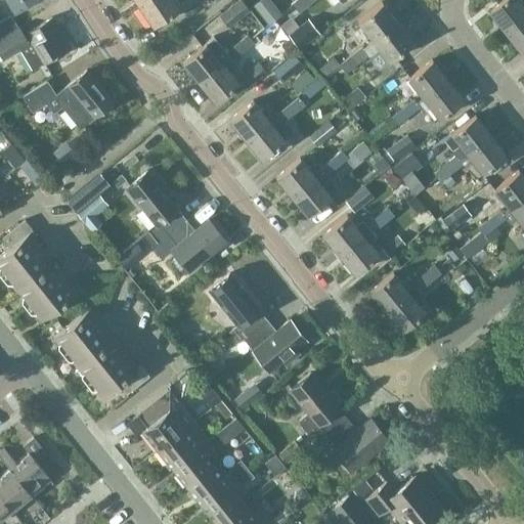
[(4,0),(13,13),(36,0),(4,0)]
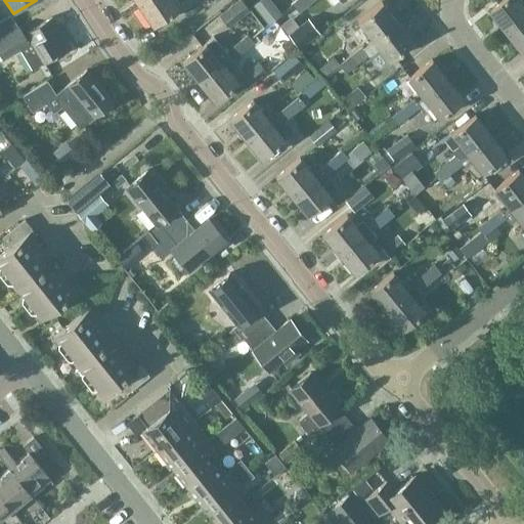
[(144,0),(138,5),(153,26),(178,7),(172,0),(144,0)]
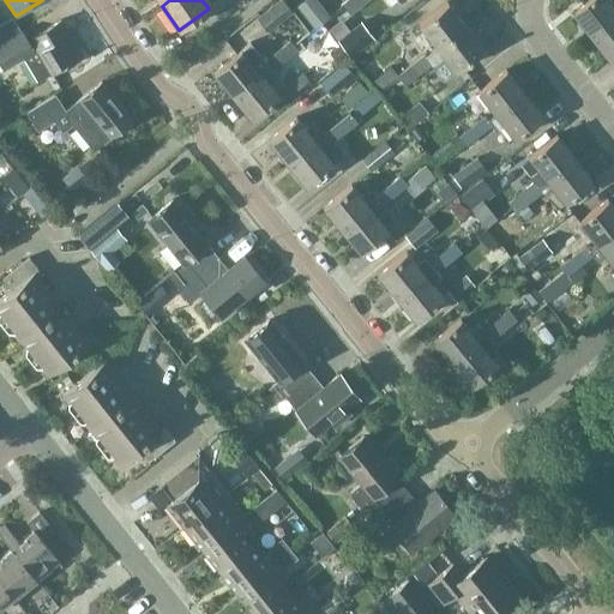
[(294,11),(284,0),(280,0),(257,18),(268,31),(294,11)]
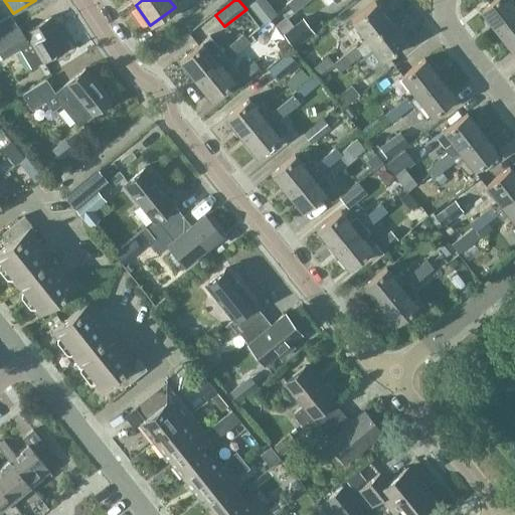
[(265,22),(276,12),(266,0),(253,0),(249,4),(265,22)]
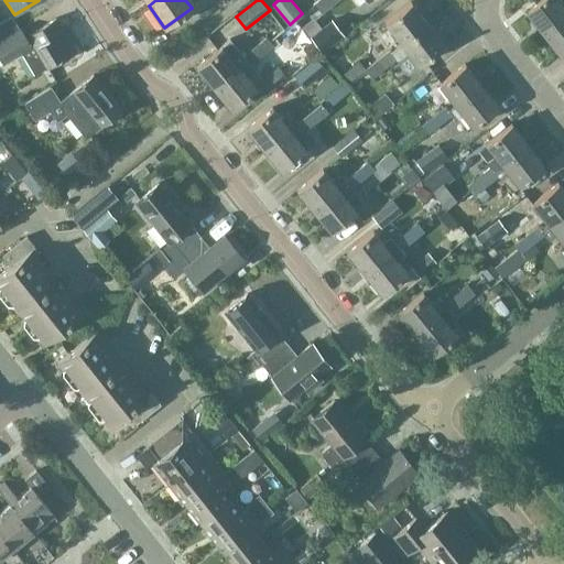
[(323,13),(334,3),(332,0),(318,0),(315,3),(323,13)]
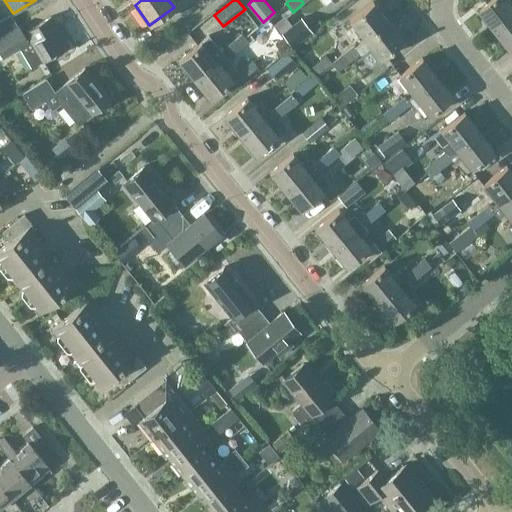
[(511,0),(491,0),(480,9),(495,28),(511,15),(511,0)]
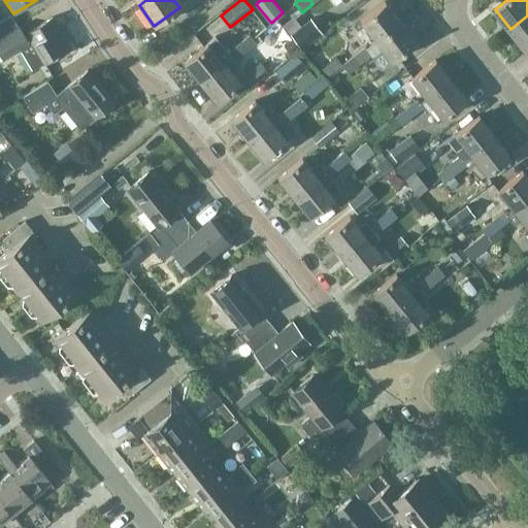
[(374,41),(400,22),(386,2),(359,21),(374,41)]
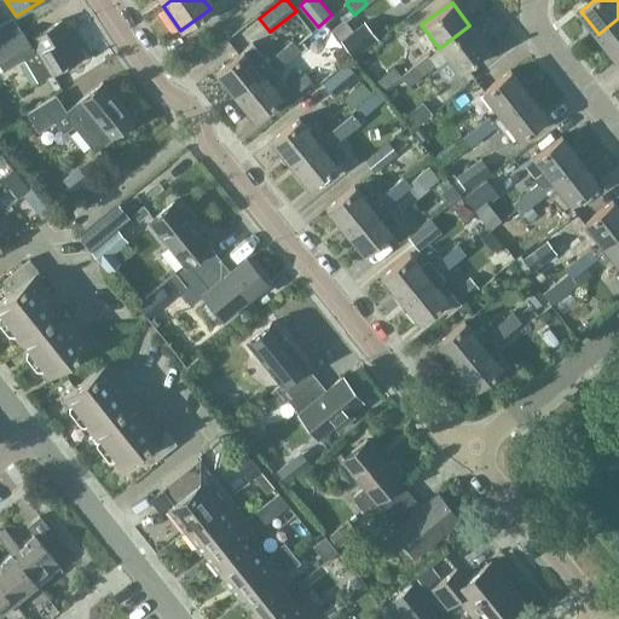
[(0,42),(22,30),(13,18),(0,25),(0,42)]
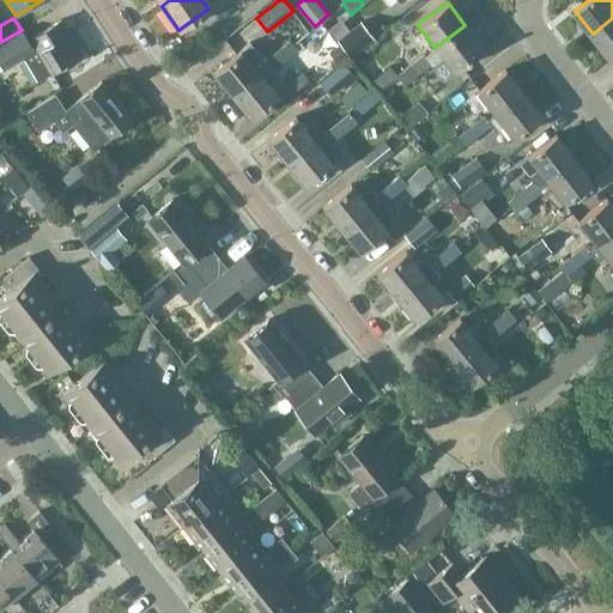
[(612,18),(593,34),(612,58),(612,56),(612,18)]
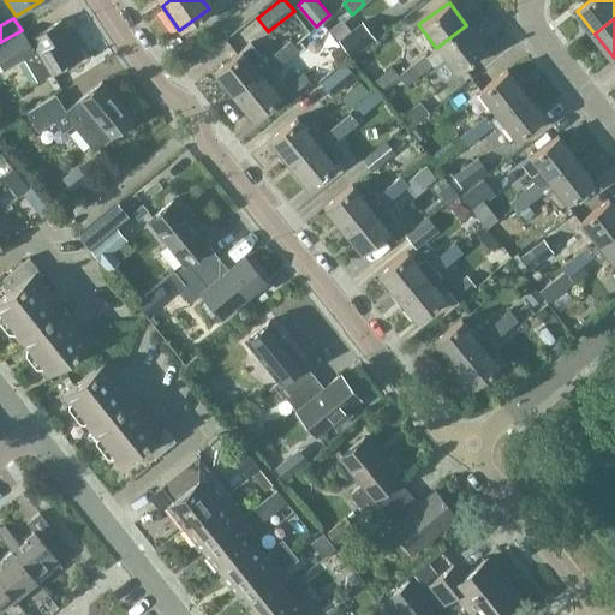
[(0,42),(0,65),(3,70),(24,59),(37,82),(52,73),(82,55),(60,21),(30,39),(31,40),(28,41),(22,30),(0,42)]
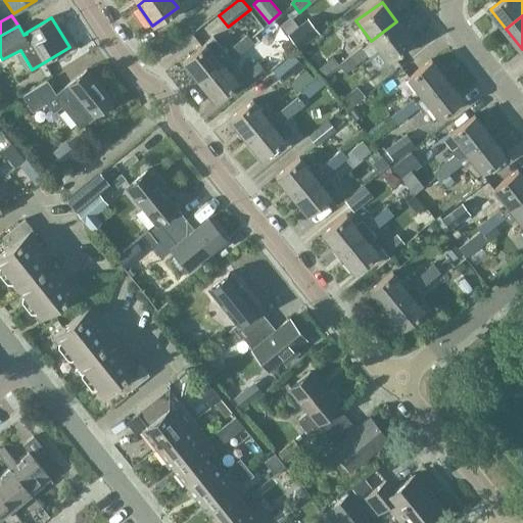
[(306,19),(287,35),(298,49),(319,34),(306,19)]
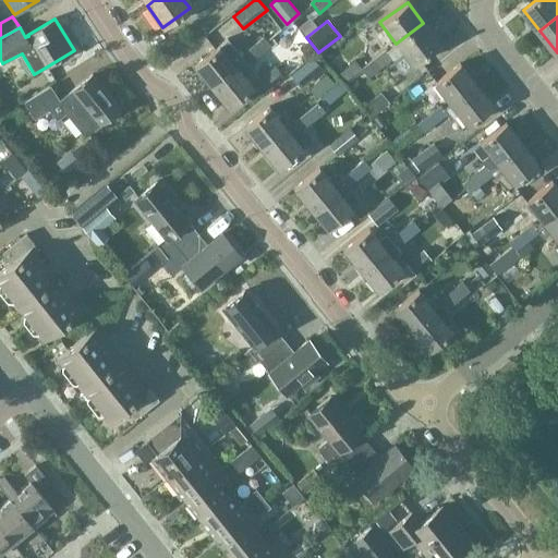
[(374,58),(380,67),(391,59),(392,61),(403,52),(412,63),(438,44),(423,23),(396,44),(387,50),(386,49),(374,58)]
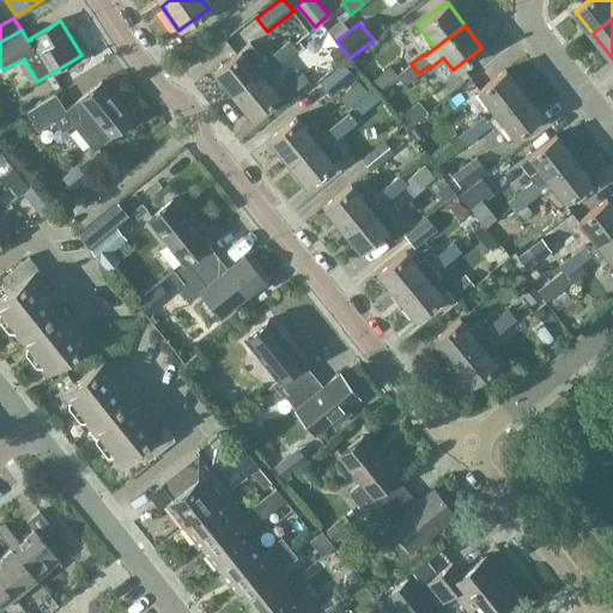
[(275,50),(284,60),(297,48),(293,43),(290,40),(275,50)]
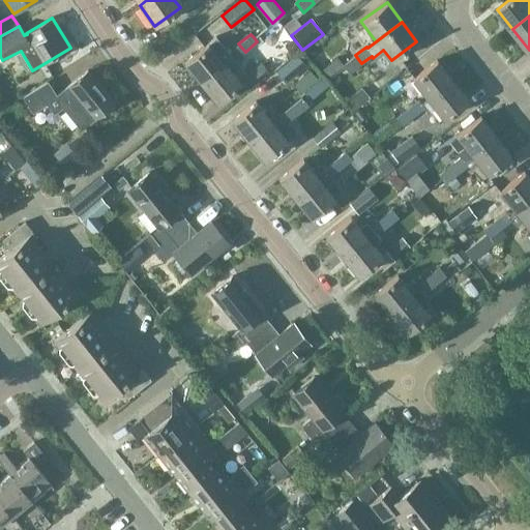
[(231,56),(228,53),(215,37),(208,42),(184,62),(200,81),(231,56)]
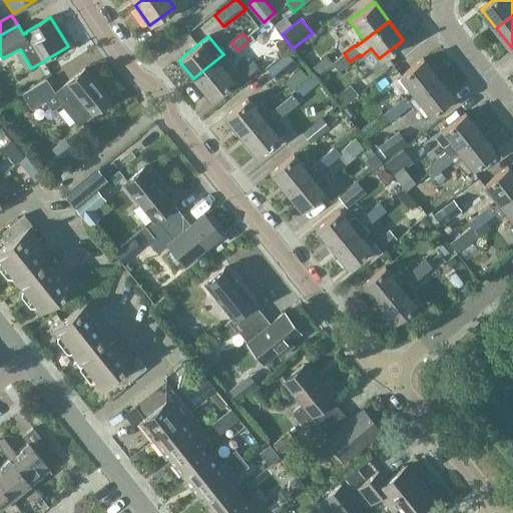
[(283,39),(275,45),(282,53),(290,47),(283,39)]
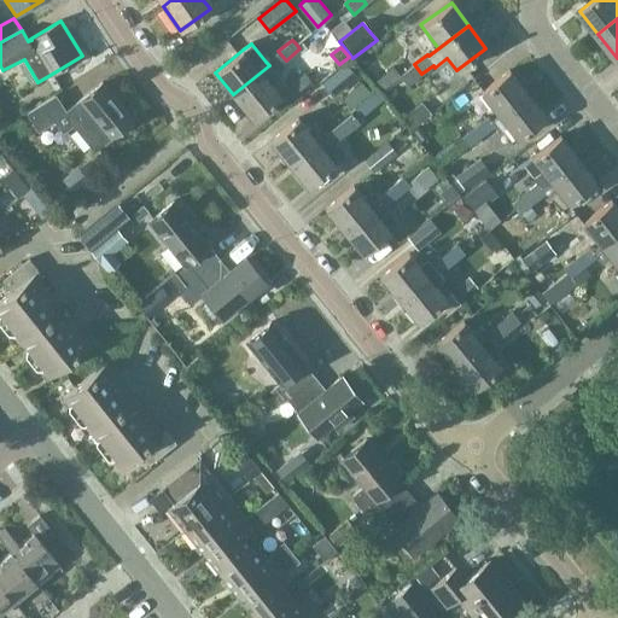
[(278,51),(274,54),(266,62),(269,65),(233,94),(252,117),(279,95),(269,83),(279,77),(274,71),(281,65),(280,64),(286,60),(278,51)]
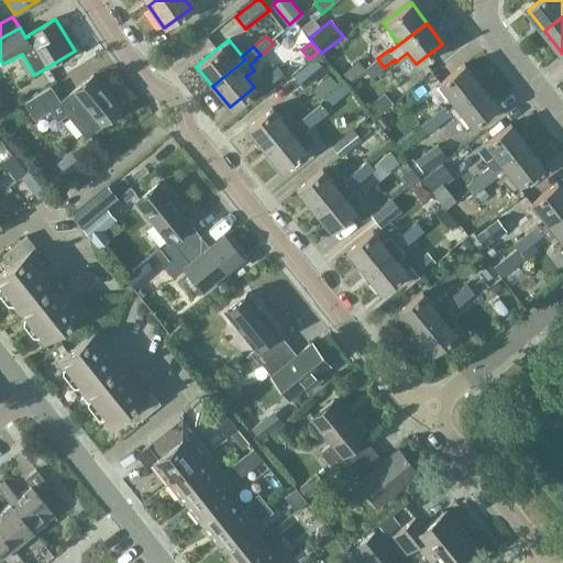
[(372,77),(384,67),(377,58),(365,68),(372,77)]
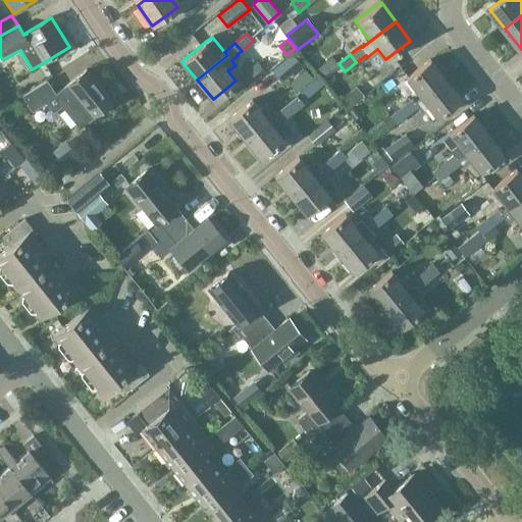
[(292,55),(272,69),(280,81),(300,65),(292,55)]
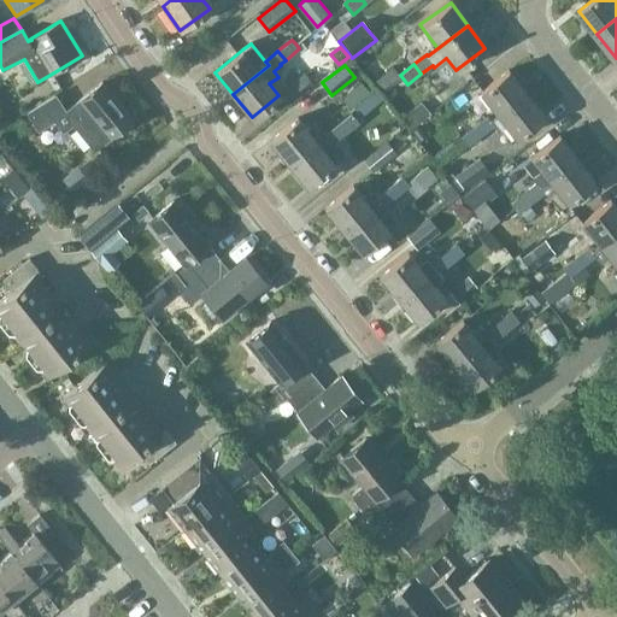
[(399,76),(392,68),(375,80),(382,89),(399,76)]
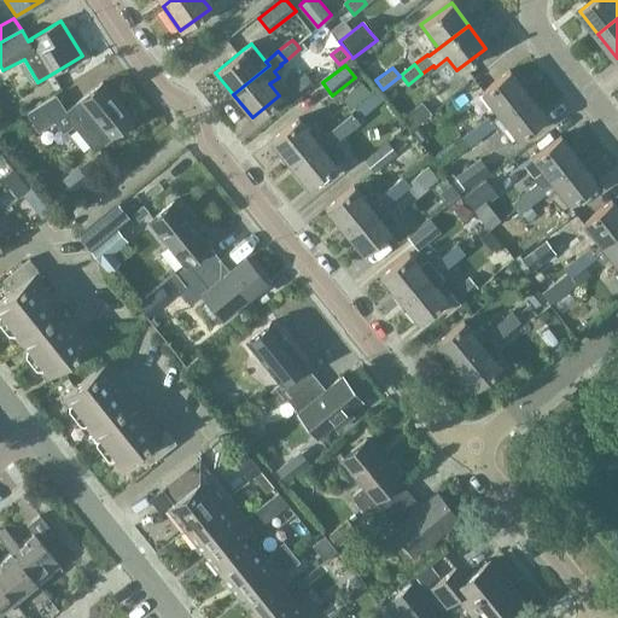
[(497,116),(528,93),(509,70),(479,92),(497,116)]
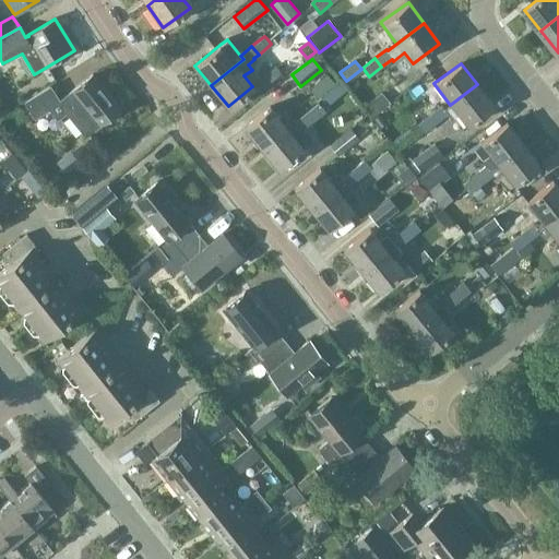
[(275,66),(257,81),(265,93),(285,78),(275,66)]
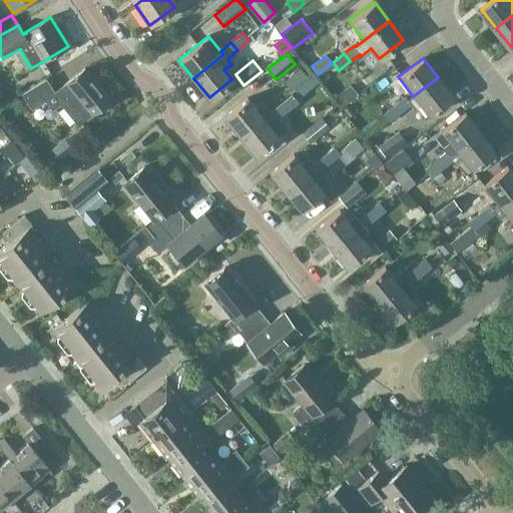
[(80,125),(110,100),(84,68),(55,92),(46,79),(23,93),(33,108),(46,100),(53,109),(62,103),(80,125)]
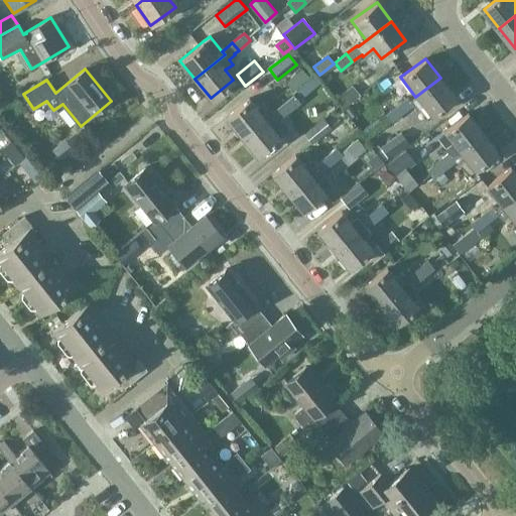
[(407,96),(397,104),(404,113),(413,106),(416,110),(422,105),(431,116),(455,98),(440,78),(415,97),(410,101),(407,96)]
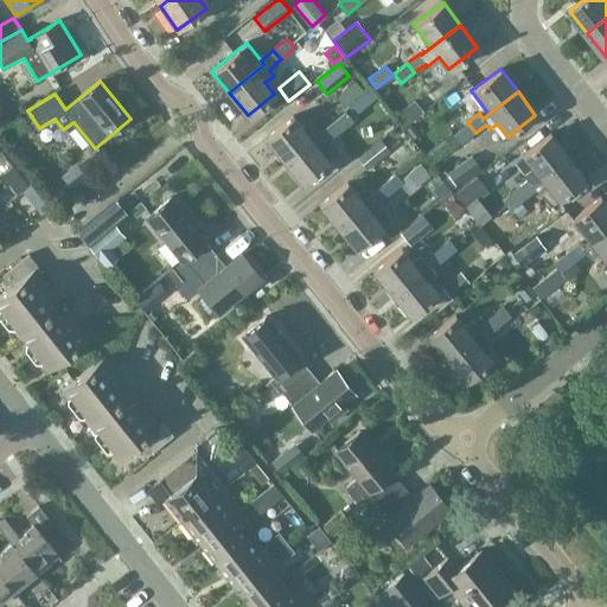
[(414,100),(393,116),(402,128),(423,112),(414,100)]
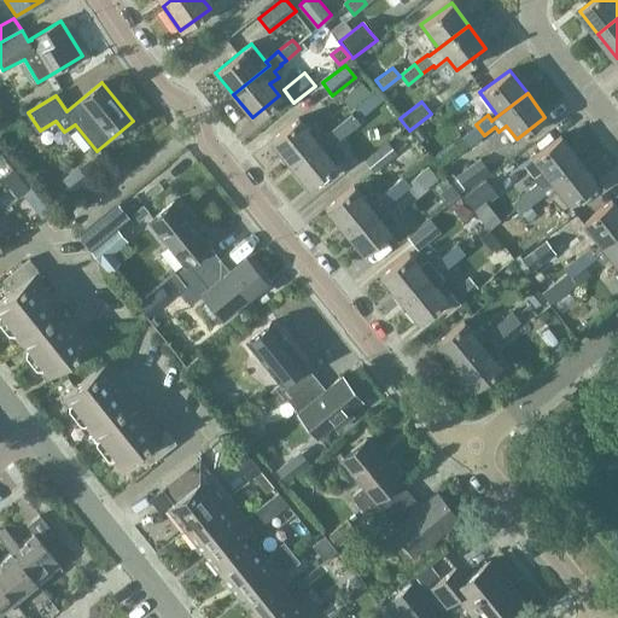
[(270,140),(289,163),(316,141),(325,134),(320,128),(316,123),(307,129),(297,118),(270,140)]
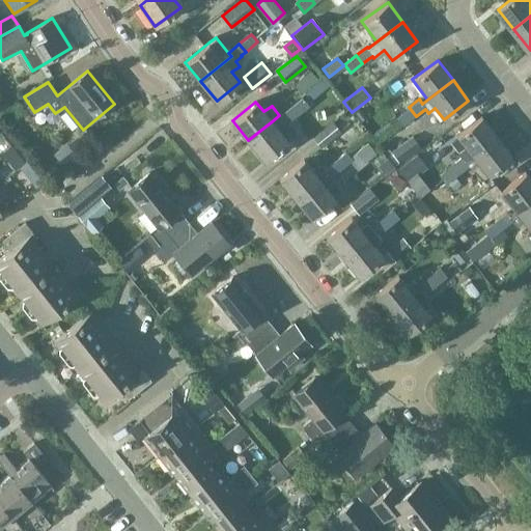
[(272,121),(248,140),(263,160),(287,141),(278,130),(286,123),(282,118),(292,110),(286,102),(275,110),(279,115),(272,121)]
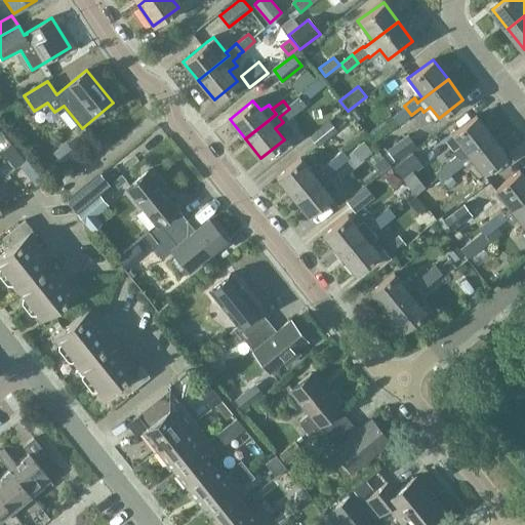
[(411,115),(404,106),(394,113),(401,122),(411,115)]
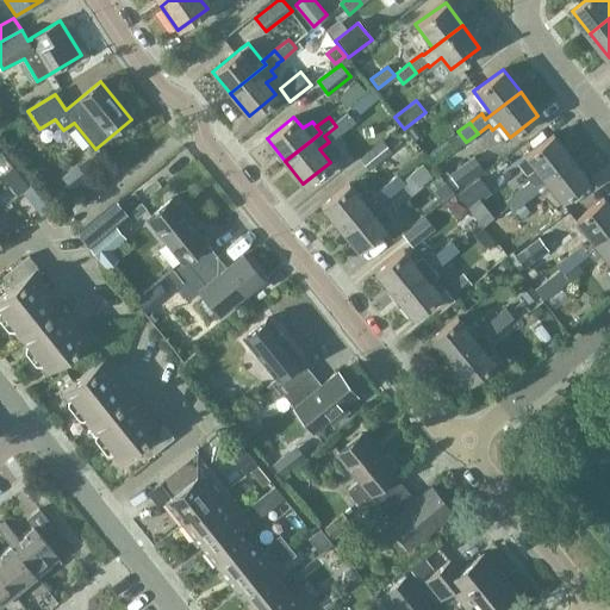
[(526,174),(530,180),(535,185),(571,157),(553,134),(523,155),(534,168),(526,174)]
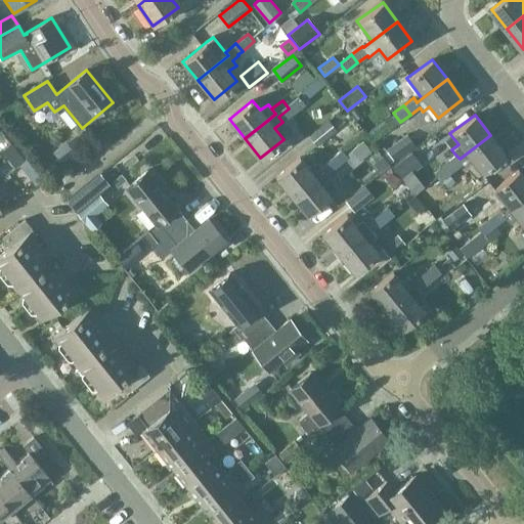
[(337,129),(333,124),(329,120),(308,136),(316,146),(337,130),(337,129)]
